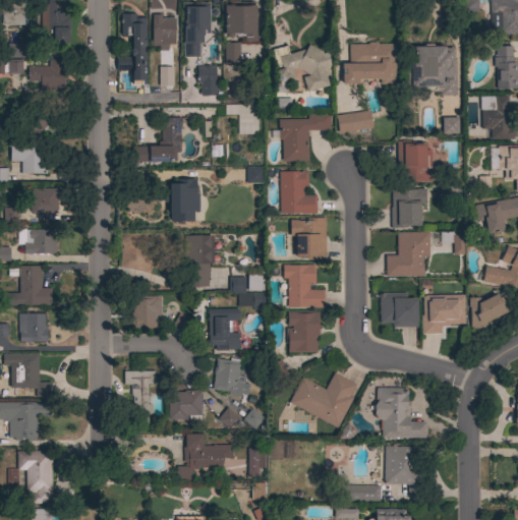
[(55,30),(49,30),(44,25),(43,4),(50,4),(50,0),(68,0),(68,26),(70,26),(70,42),(69,42),(69,48),(56,48),(56,42),(55,43),(55,30)]
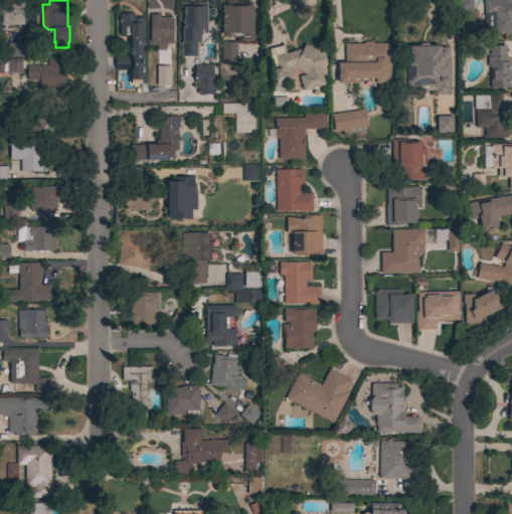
[(474,0),(474,10),(459,10),(459,0),(474,0)]
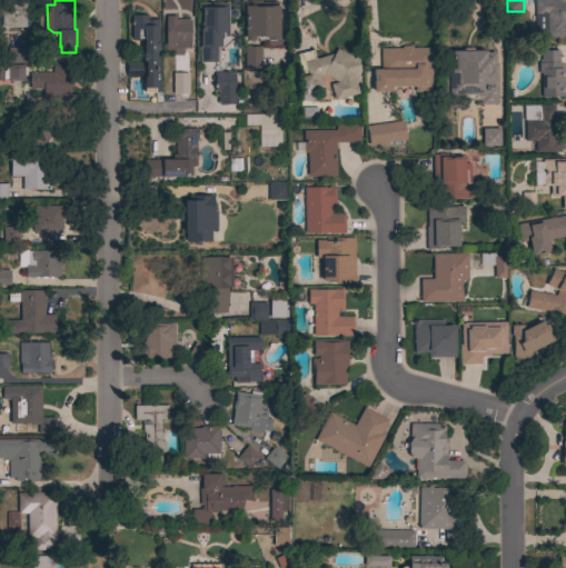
[(565,36),(546,37),(537,28),(536,0),(565,0),(565,36)]
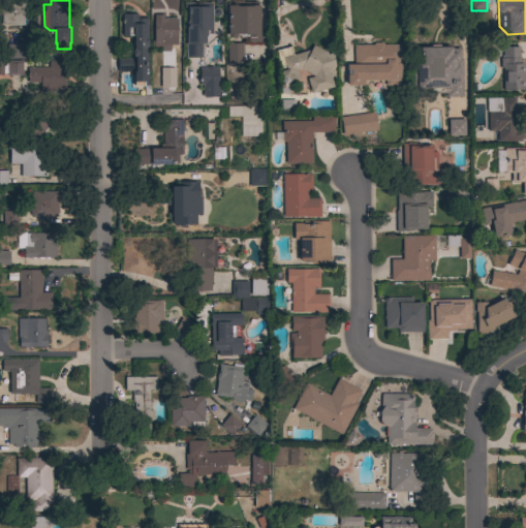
[(229,5),(231,5),(231,1),(259,1),(259,5),(261,5),(261,31),(269,31),(269,41),(249,42),(249,36),(242,36),(242,33),(238,33),(238,37),(229,37),(229,5)]
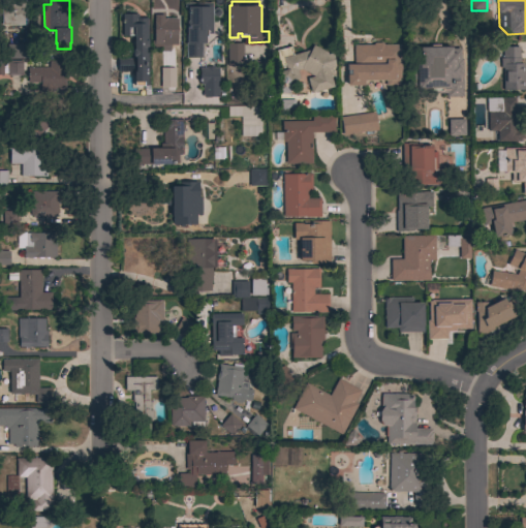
[(25,24),(3,25),(3,2),(25,2),(25,24)]
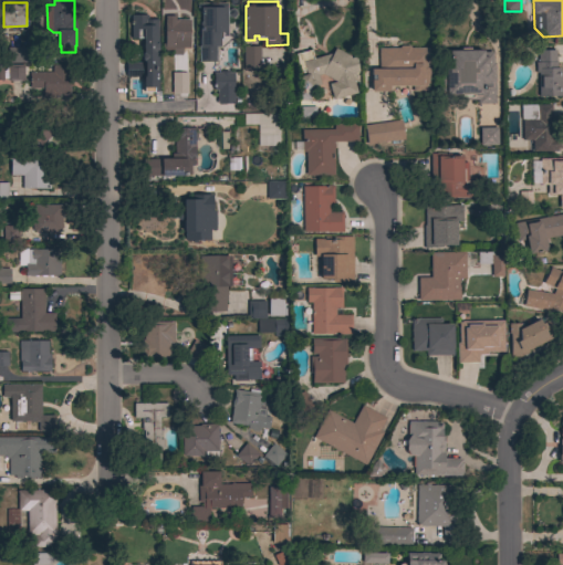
[(229,10),(231,8),(236,8),(238,10),(238,14),(236,17),(232,17),(229,14),(229,35),(223,35),(223,38),(221,40),(221,45),(218,45),(218,61),(201,61),(201,8),(200,8),(200,2),(229,2),(229,10)]
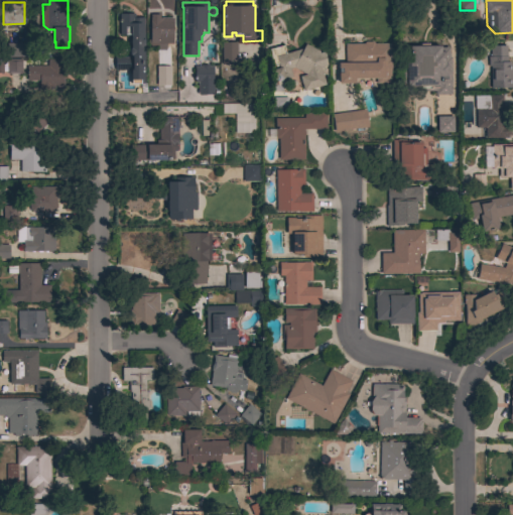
[(146,83),(133,83),(133,80),(132,80),(132,69),(133,69),(133,54),(131,54),(131,47),(132,47),(132,34),(121,34),(121,13),(129,13),(129,23),(142,23),(142,21),(145,21),(146,83)]
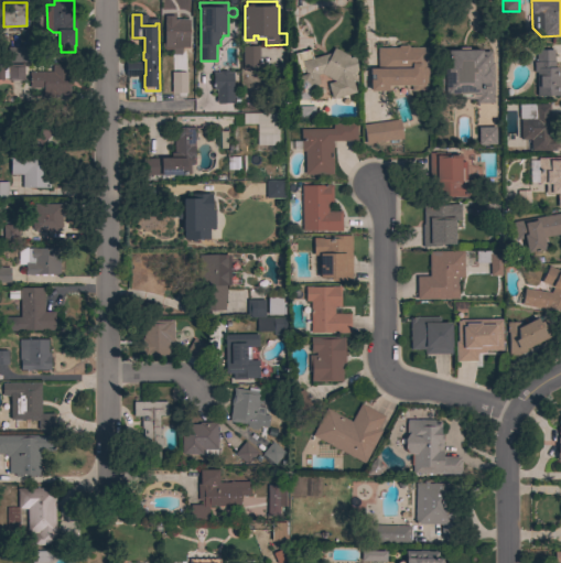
[(191,47),(184,46),(184,54),(174,54),(174,50),(166,49),(166,14),(176,15),(176,18),(192,19),(191,47)]
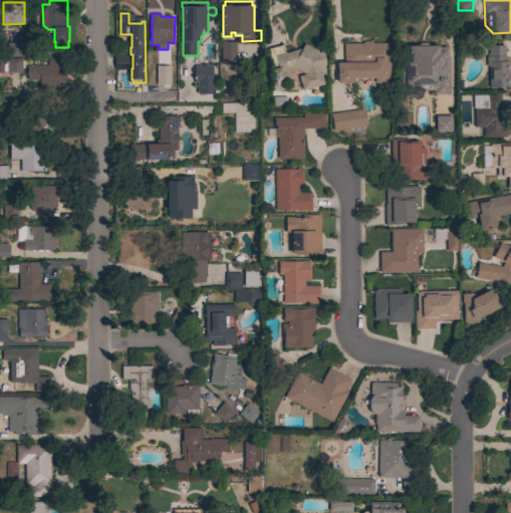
[(364,43),(365,41),(373,40),(374,42),(391,42),(391,57),(393,57),(393,68),(391,68),(391,82),(376,82),(376,77),(354,77),(354,82),(338,82),(338,71),(339,71),(339,67),(338,67),(338,61),(345,61),(345,43),(364,43)]
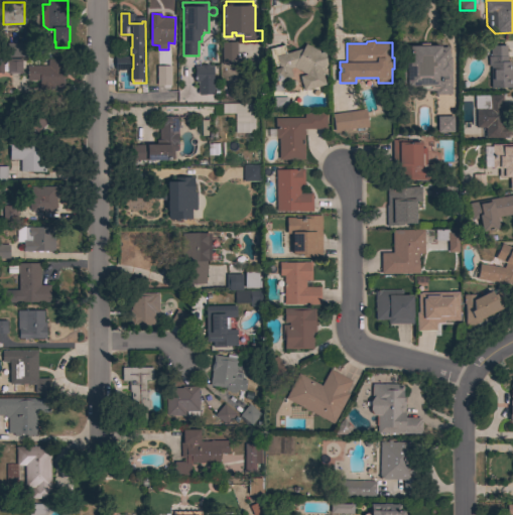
[(224,41),(239,41),(239,65),(224,65),(224,41)]
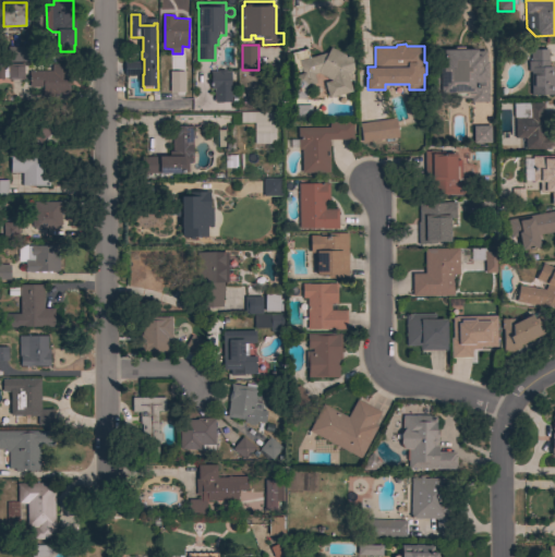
[(34,46),(34,61),(10,61),(10,46),(34,46)]
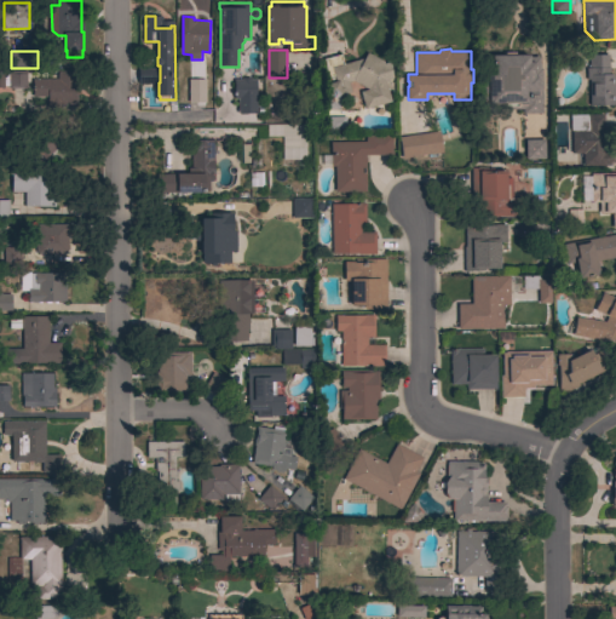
[(350,81),(353,91),(343,95),(341,108),(329,107),(330,93),(329,82),(327,58),(343,53),(345,63),(366,57),(369,52),(386,61),(385,63),(391,62),(395,78),(387,79),(392,101),(367,108),(362,91),(370,89),(355,80),(350,81)]
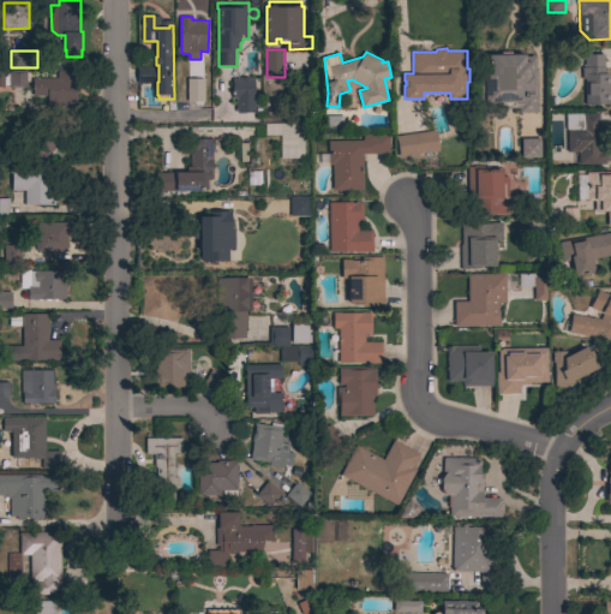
[(539,112),(520,112),(520,107),(479,108),(478,64),(490,64),(490,54),(526,53),(526,55),(537,55),(537,67),(539,67),(539,112)]
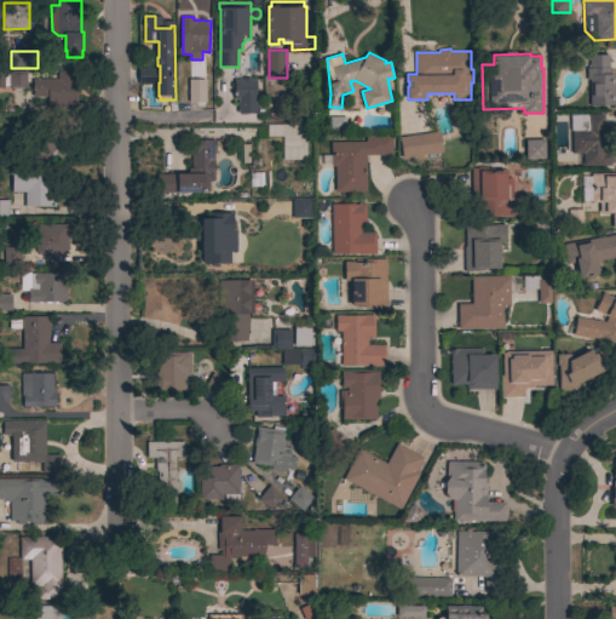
[(615,104),(592,104),(591,79),(588,79),(588,67),(591,67),(591,55),(611,53),(611,74),(615,74),(615,104)]
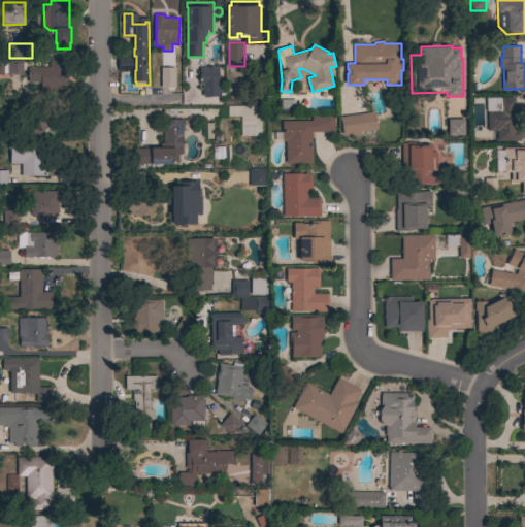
[(134,58),(134,70),(120,71),(120,58),(134,58)]
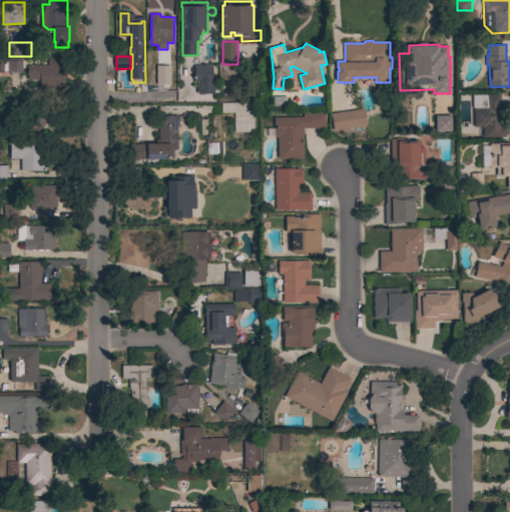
[(24,72),(9,72),(9,58),(23,58),(24,72)]
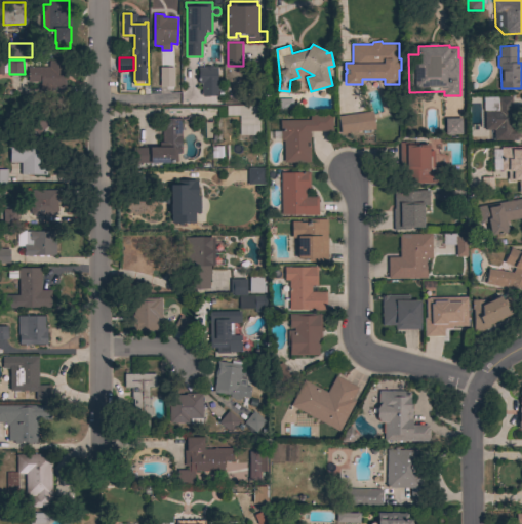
[(51,66),(51,61),(64,61),(64,69),(67,69),(67,87),(54,87),(54,90),(42,90),(42,81),(30,81),(30,66),(51,66)]
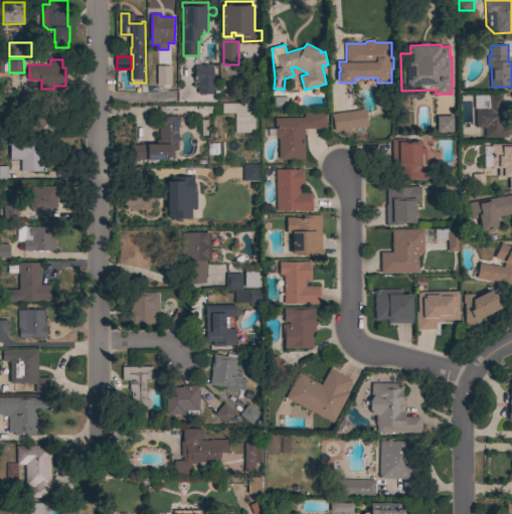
[(215,94),(199,94),(199,81),(196,81),(196,65),(202,65),(202,64),(210,64),(214,64),(215,94)]
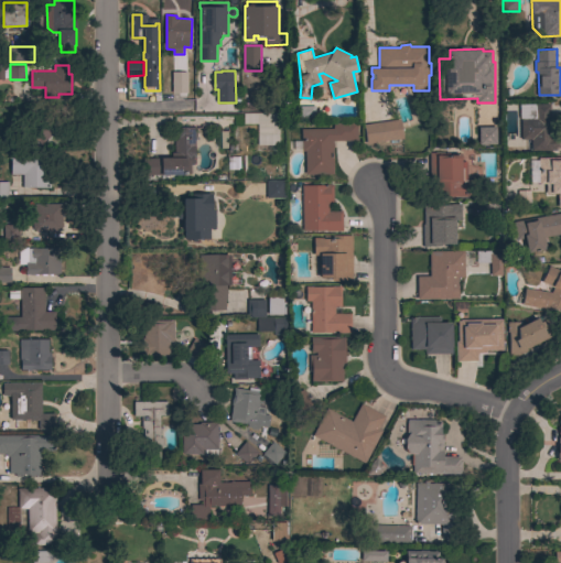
[(189,93),(189,72),(173,72),(174,93),(189,93)]
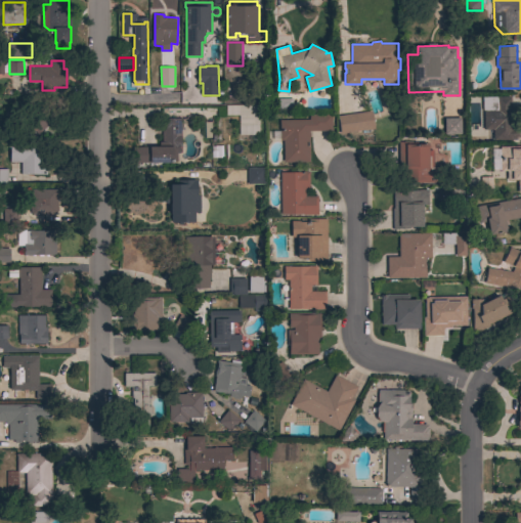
[(512,95),(512,97),(514,97),(514,109),(513,109),(513,111),(515,111),(516,127),(520,127),(520,138),(495,139),(494,129),(486,129),(485,110),(484,110),(484,96),(512,95)]
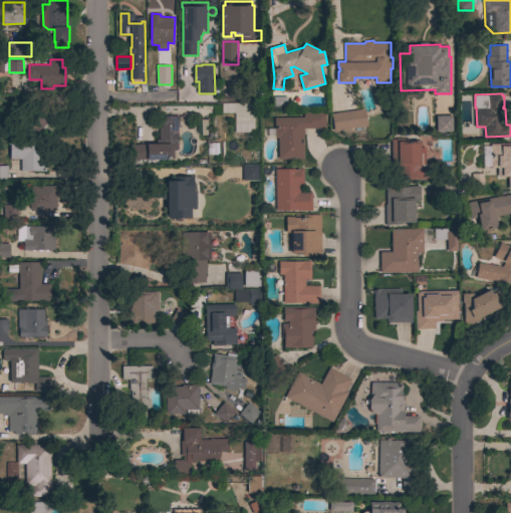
[(289,95),(289,106),(275,106),(275,95),(289,95)]
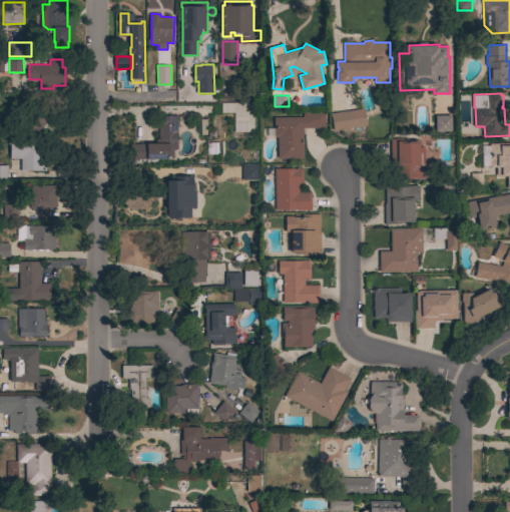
[(222,102),(222,113),(235,113),(234,132),(255,132),(255,103),(222,102)]
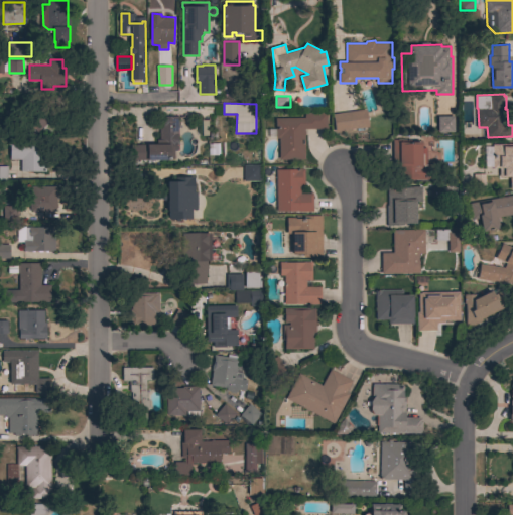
[(36,128),(30,134),(21,125),(40,106),(49,116),(47,117),(51,121),(39,132),(36,128)]
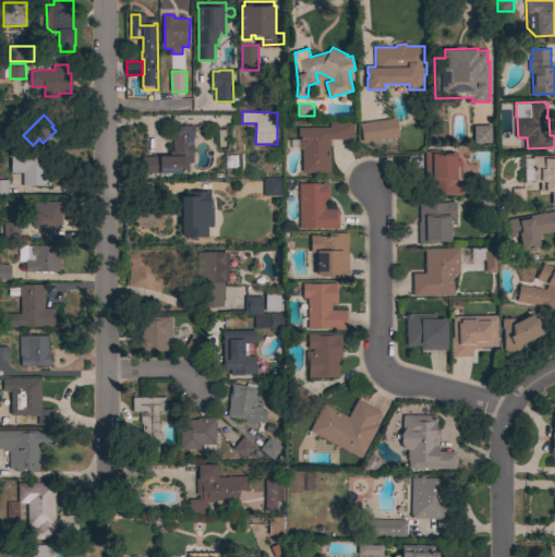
[(364,142),(361,123),(397,118),(400,136),(364,142)]
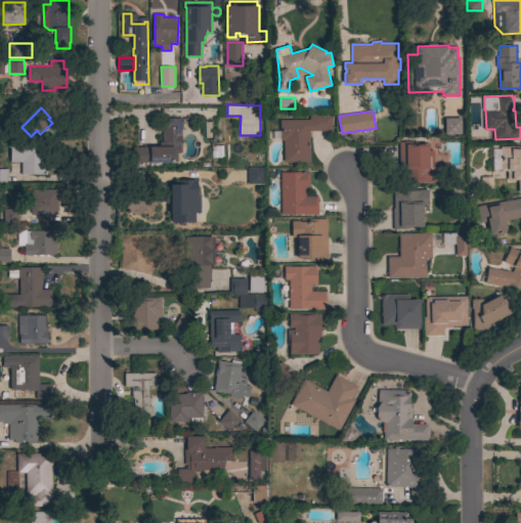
[(311,119),(311,117),(311,115),(333,114),(334,130),(311,130),(311,161),(285,162),(285,139),(281,139),(281,119),(311,119)]
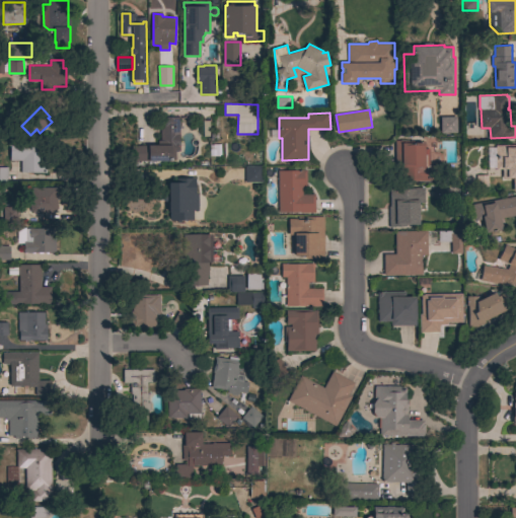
[(181,150),(176,150),(176,159),(134,161),(133,145),(159,144),(159,140),(163,140),(162,117),(180,116),(181,150)]
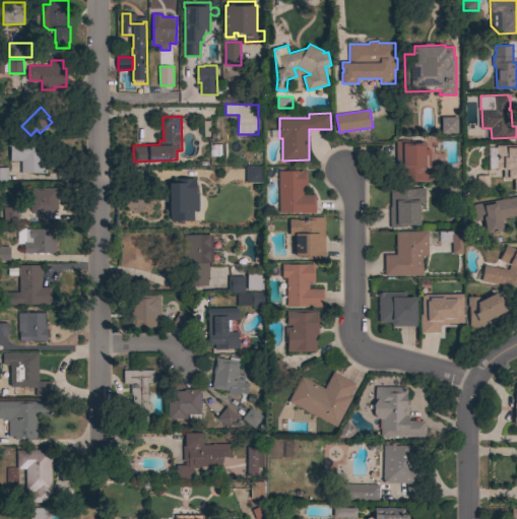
[(459,132),(443,132),(442,117),(458,116),(459,132)]
